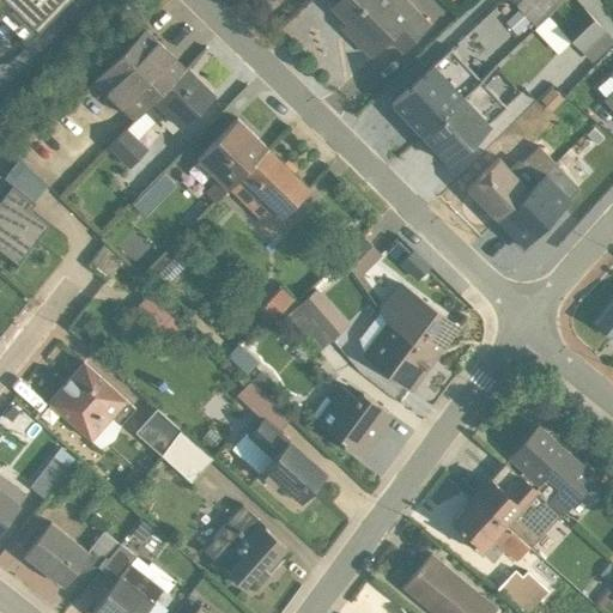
[(0,0),(0,18),(26,44),(68,0),(0,0)]
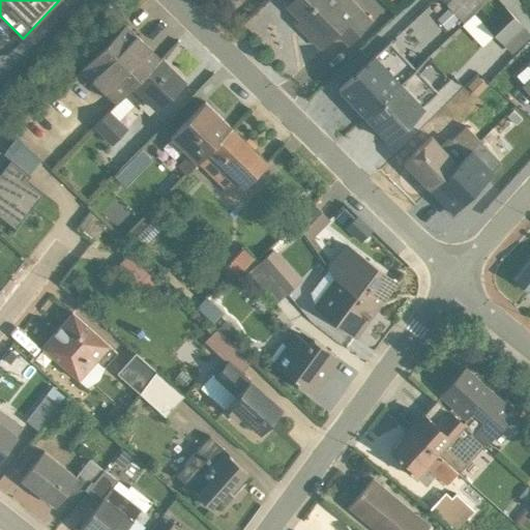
[(334,35),(346,46),(372,21),(350,0),(292,0),(286,6),(299,20),(295,25),(320,49),(334,35)]
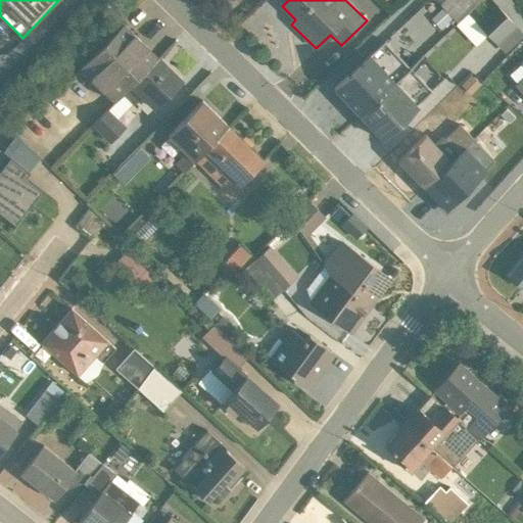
[(522,33),(522,19),(509,0),(489,0),(493,4),(488,9),(480,1),(455,25),(475,46),(486,35),(504,54),(522,33)]
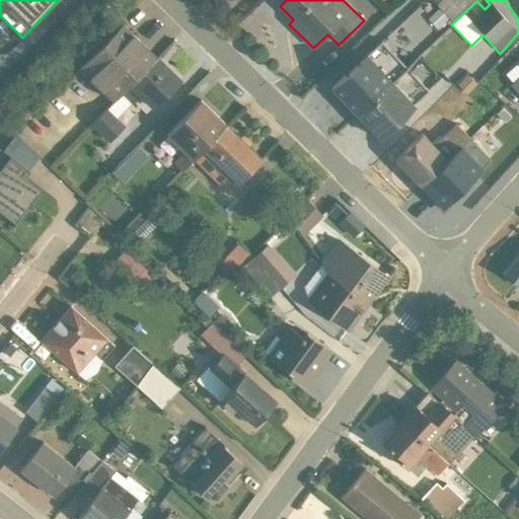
[(155,57),(121,23),(77,68),(110,101),(155,57)]
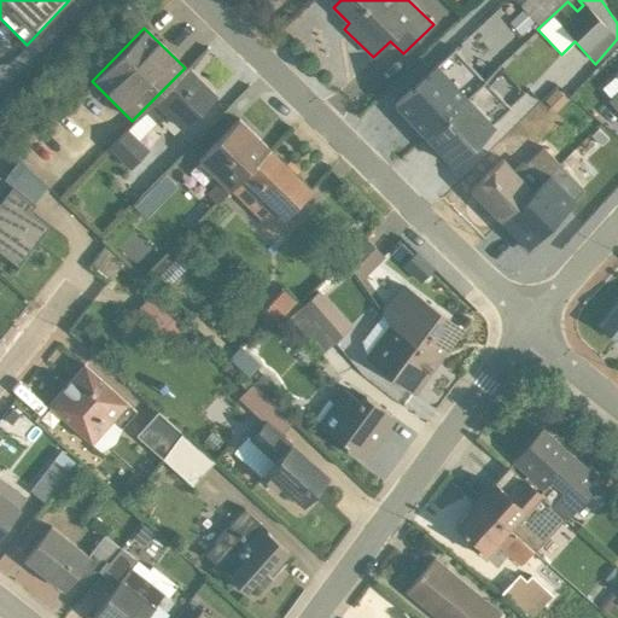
[(483,80),(453,48),(394,104),(423,136),(483,80)]
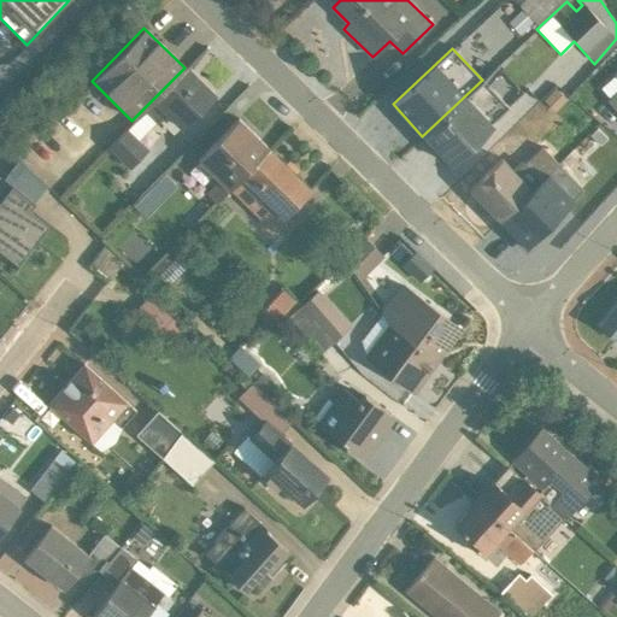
[(181,130),(216,94),(184,68),(106,147),(127,170),(147,150),(137,140),(166,115),(181,130)]
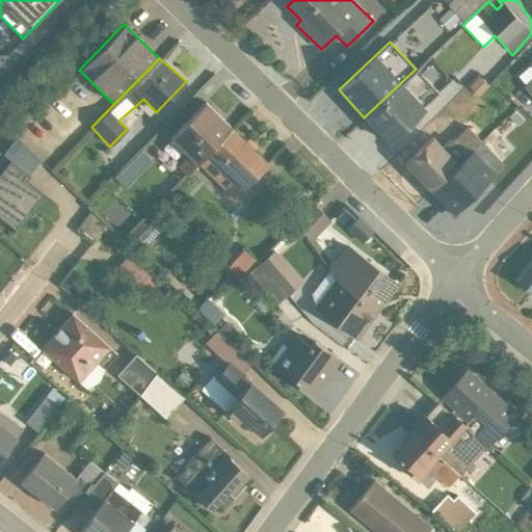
[(531,59),(528,63),(528,65),(516,76),(524,85),(523,86),(531,96),(531,59)]
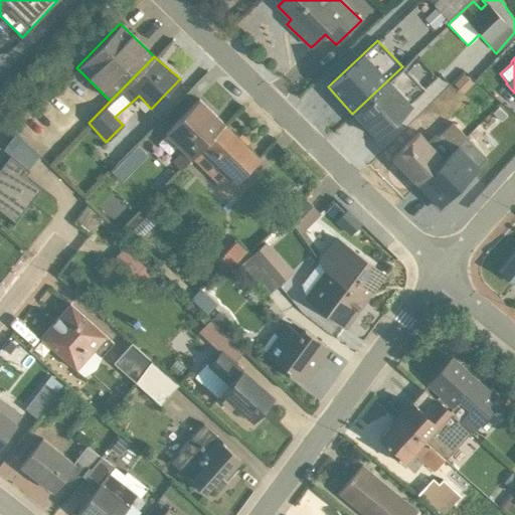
[(423,90),(402,66),(352,114),(375,138),(410,106),(408,103),(423,90)]
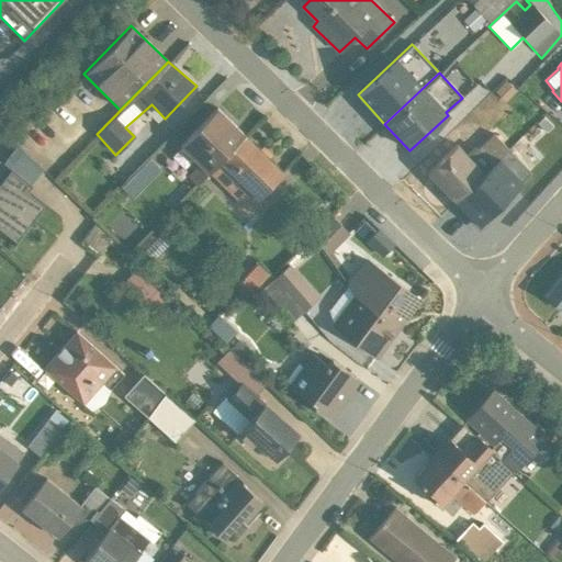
[(504,79),(493,91),(504,102),(516,89),(504,79)]
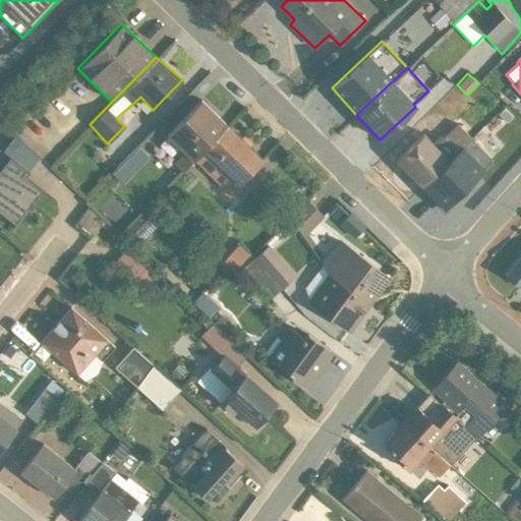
[(226,124),(201,100),(166,135),(183,153),(173,163),(181,171),(226,124)]
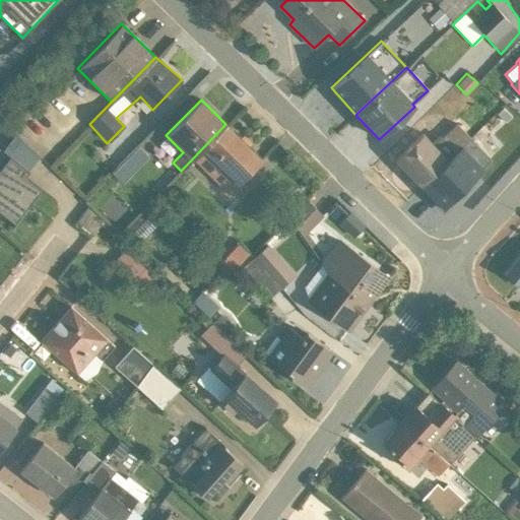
[(261,159),(225,124),(192,159),(228,194),(261,159)]
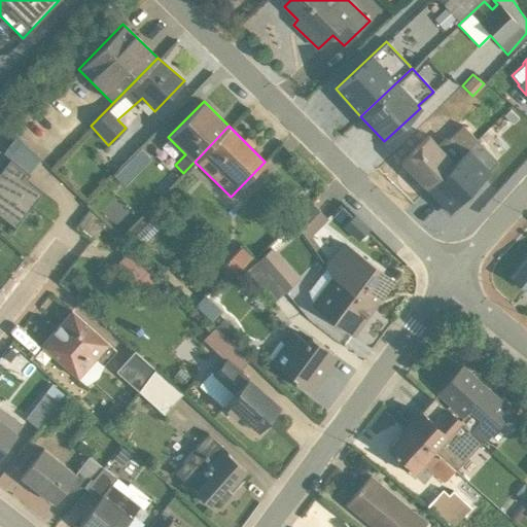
[(428,135),(400,163),(426,188),(476,140),(461,126),(440,144),(428,135)]
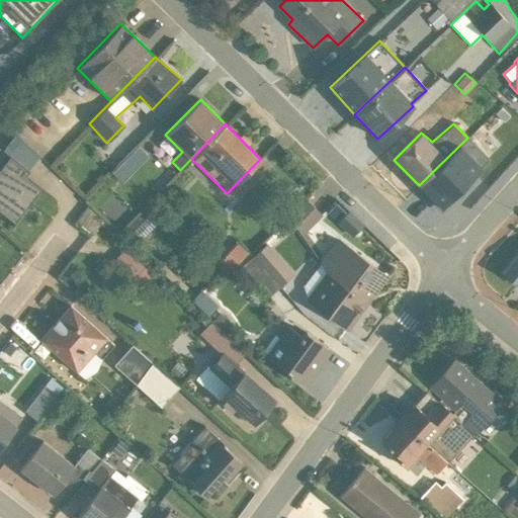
[(14,227),(13,227),(29,207),(27,206),(40,189),(20,174),(25,168),(28,171),(38,158),(15,135),(2,151),(9,156),(0,166),(0,209),(1,210),(0,211),(0,217),(13,228),(14,227)]
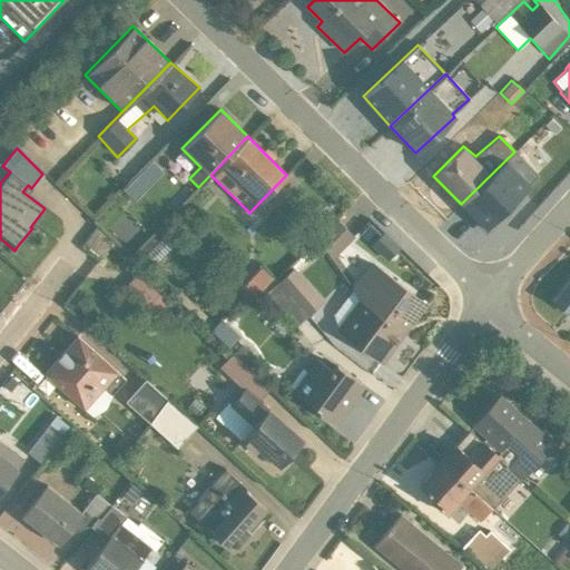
[(463,207),(460,210),(484,235),(503,217),(500,214),(538,176),(514,151),(461,204),(463,207)]
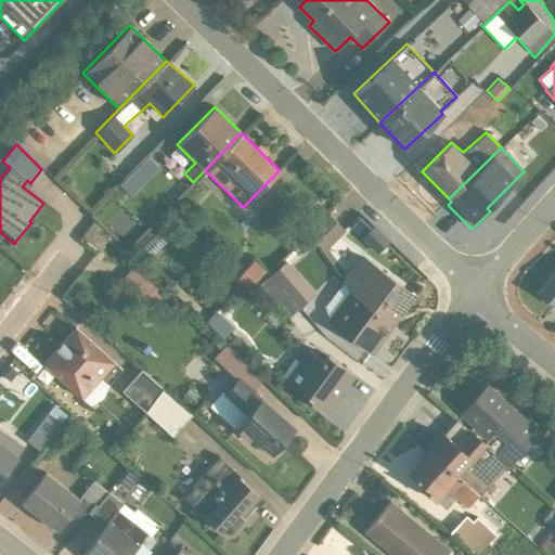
[(132,191),(160,164),(151,154),(123,181),(132,191)]
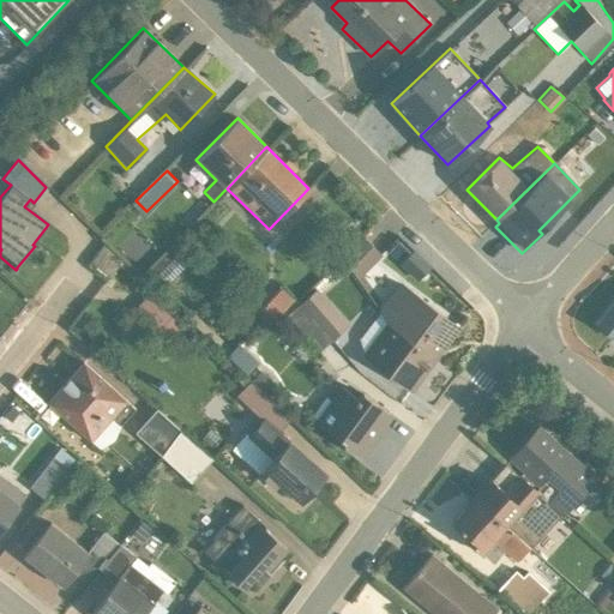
[(378,256),(361,238),(341,258),(355,278),(378,256)]
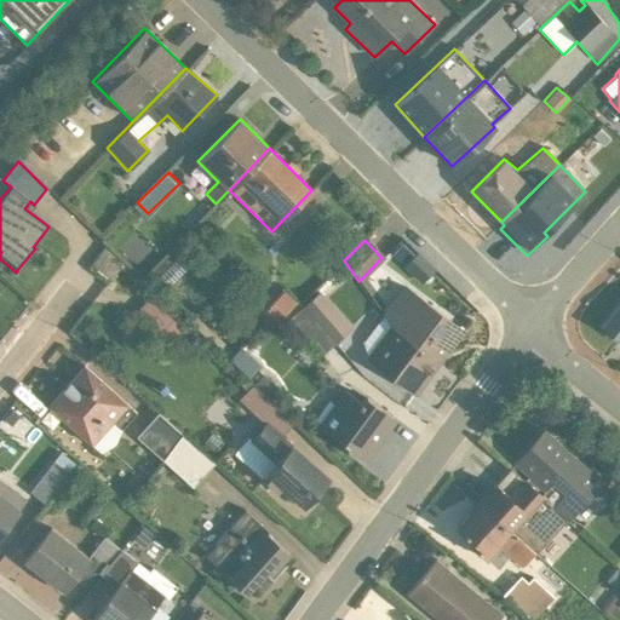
[(107,247),(91,267),(110,282),(121,270),(131,277),(137,270),(107,247)]
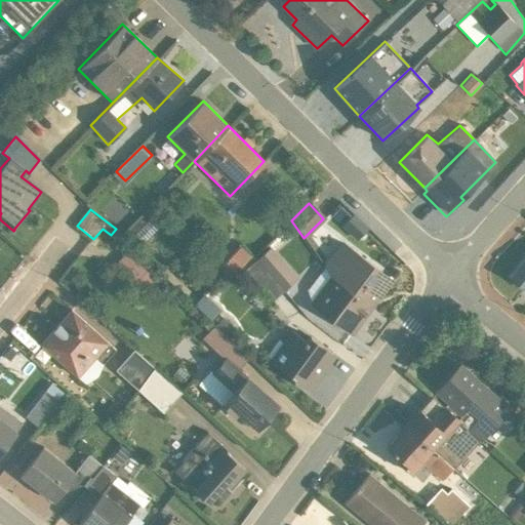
[(159,226),(151,217),(134,235),(144,243),(159,226)]
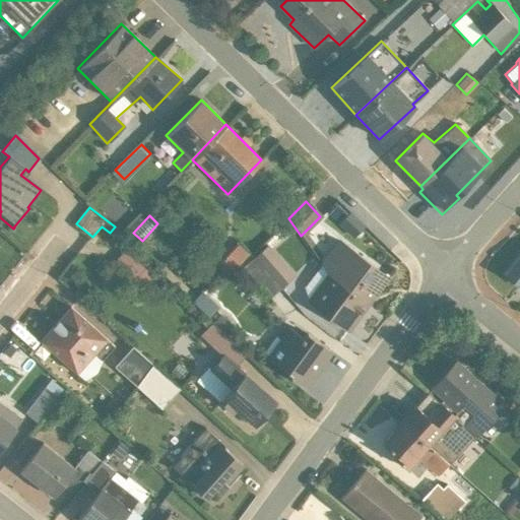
[(271,247),(295,226),(288,218),(265,242),(267,244),(271,247)]
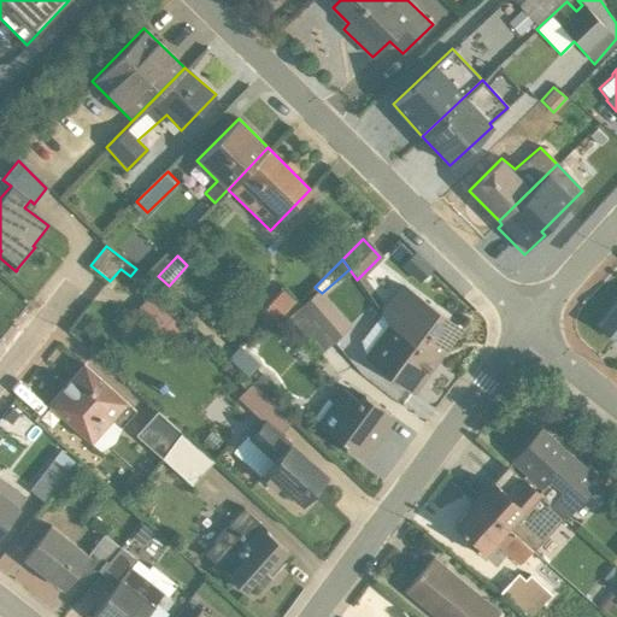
[(387,322),(436,359),(459,329),(401,286),(380,311),(387,322)]
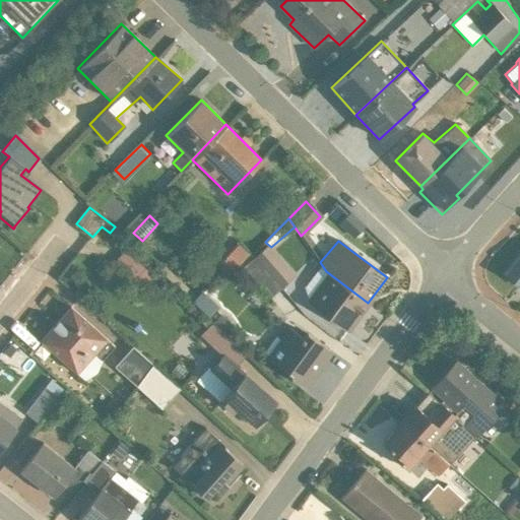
[(280,288),(295,274),(267,244),(253,257),(280,288)]
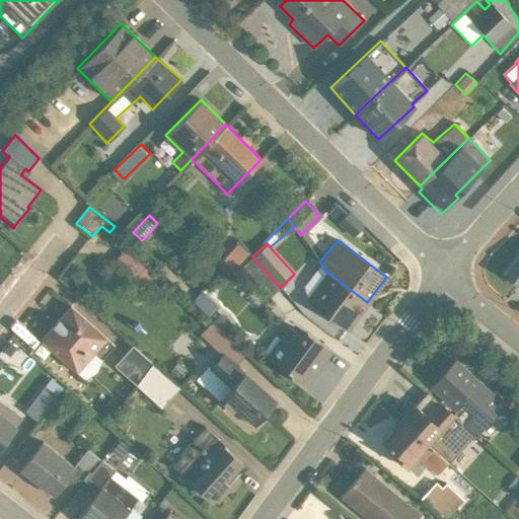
[(247,253),(236,244),(216,266),(226,276),(247,253)]
